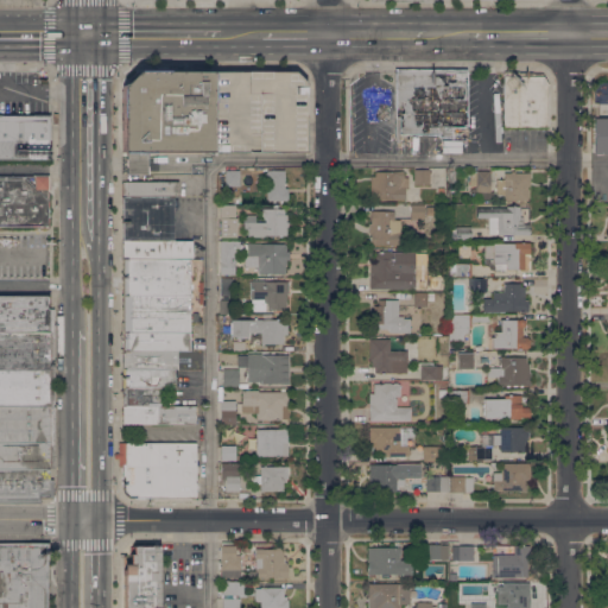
[(466,127),(451,127),(451,137),(438,137),(438,134),(398,133),(398,138),(394,138),(394,69),(467,69),(467,73),(466,127)]
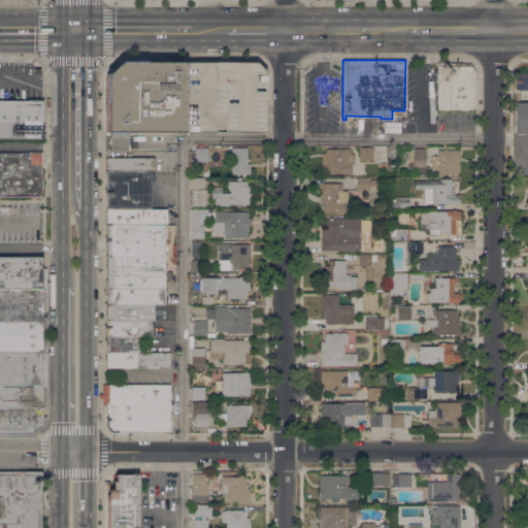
[(255,64),(264,72),(265,132),(128,132),(128,142),(128,151),(109,151),(109,142),(109,132),(106,132),(106,74),(118,63),(255,64)]
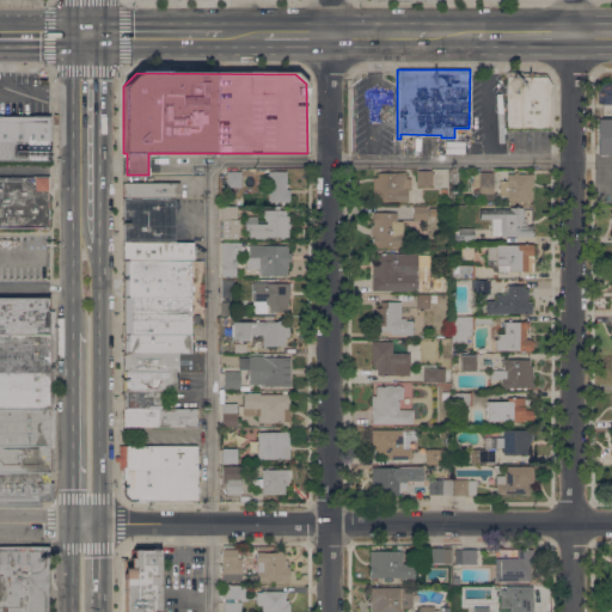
[(550,96),(550,128),(507,128),(507,75),(507,73),(546,73),(552,85),(552,96),(551,96),(550,96)]
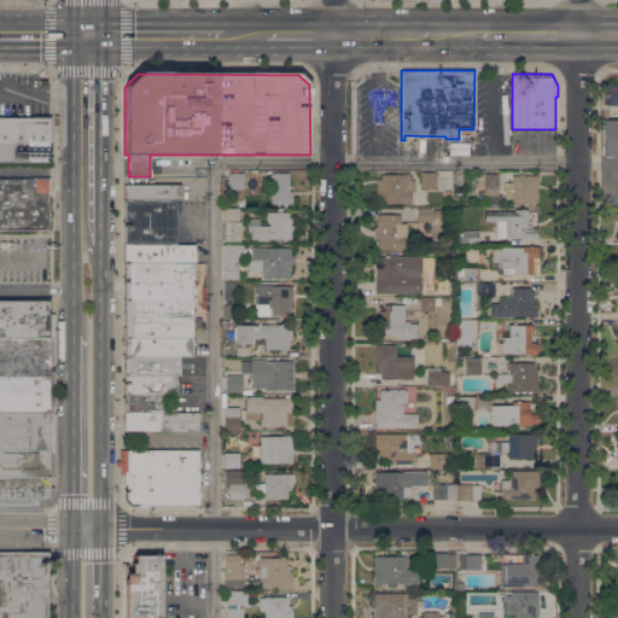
[(0,162),(0,117),(50,117),(50,162),(0,162)]
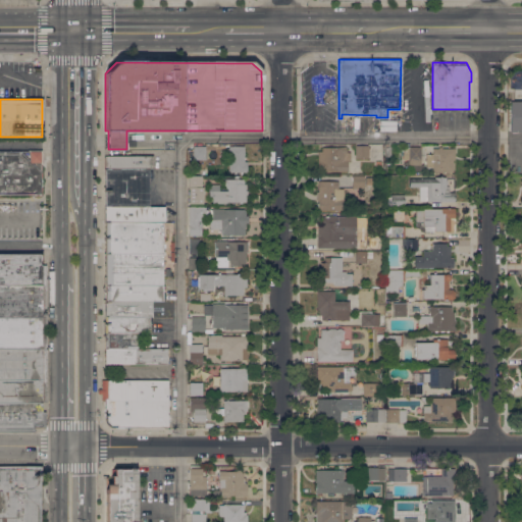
[(509,101),(521,101),(521,133),(510,133),(509,101)]
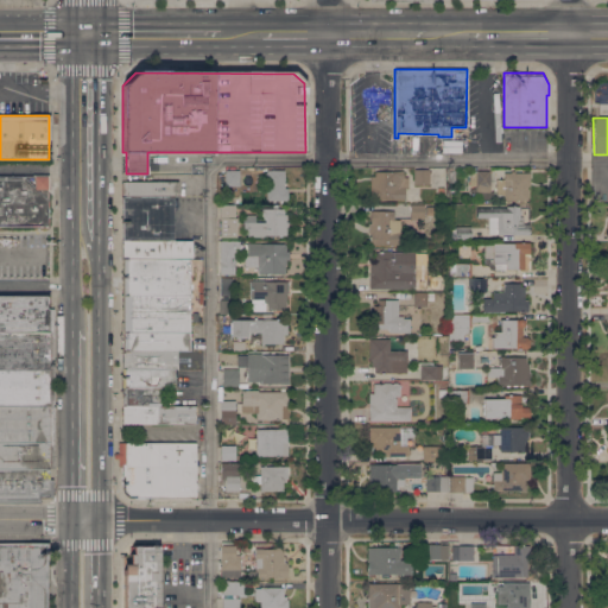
[(429,169),(429,184),(413,184),(413,169),(429,169)]
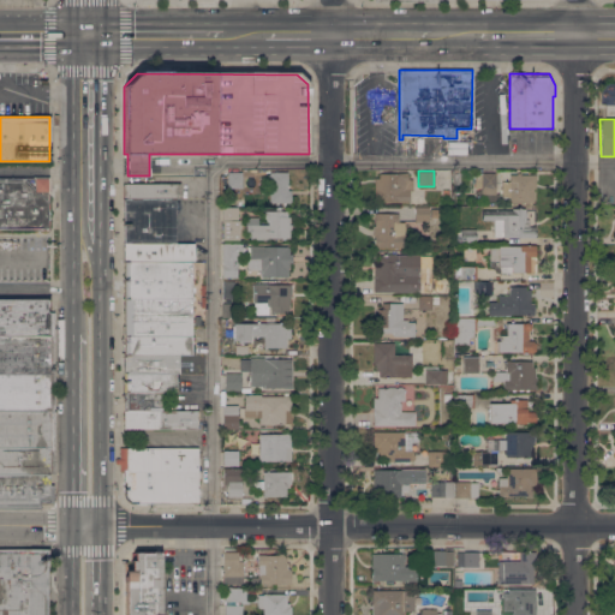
[(242,172),(242,187),(227,187),(227,172),(242,172)]
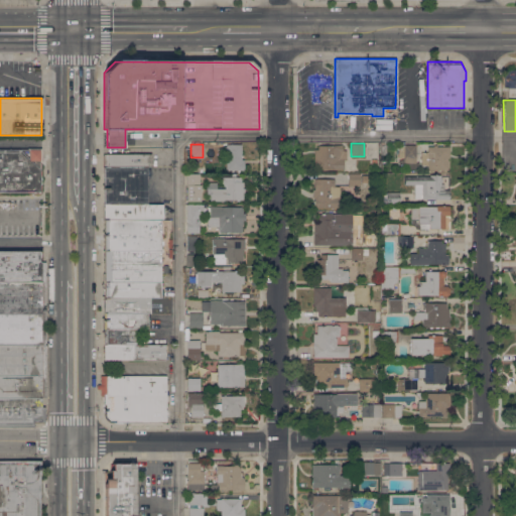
[(241,144),(241,159),(244,159),(244,170),(226,170),(226,154),(225,154),(225,151),(226,151),(226,149),(225,149),(225,146),(226,146),(226,144),(241,144)]
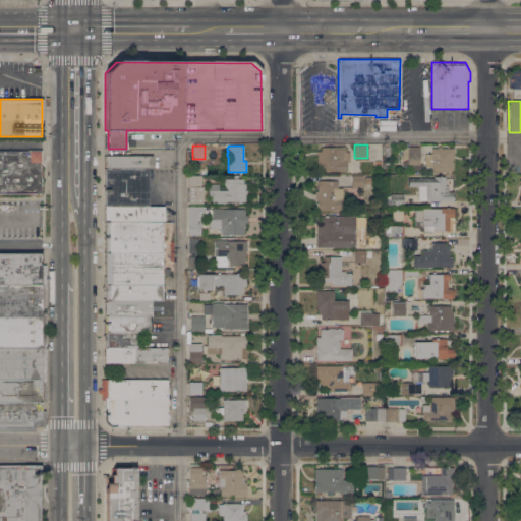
[(407,147),(407,146),(420,147),(420,164),(407,164),(407,160),(402,159),(402,147),(407,147)]
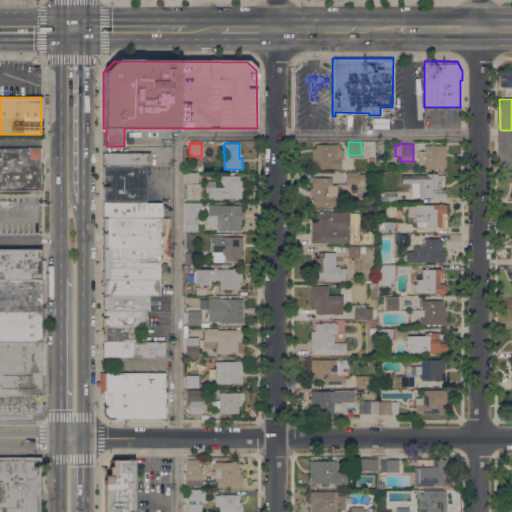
[(311,167),(311,144),(339,144),(339,149),(343,149),(343,159),(340,159),(341,167),(311,167)]
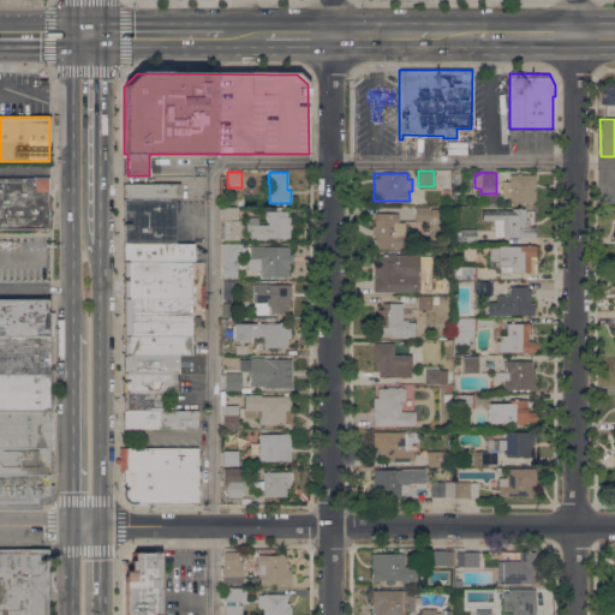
[(509,181),(509,174),(517,174),(517,173),(520,173),(520,174),(536,174),(536,186),(533,187),(533,203),(509,203),(509,197),(502,197),(501,181),(509,181)]
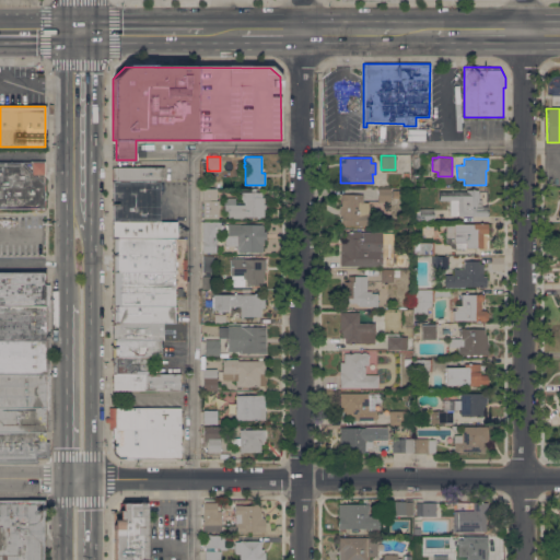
[(0,162),(31,162),(31,161),(44,161),(44,176),(43,176),(43,208),(0,208),(0,162)]
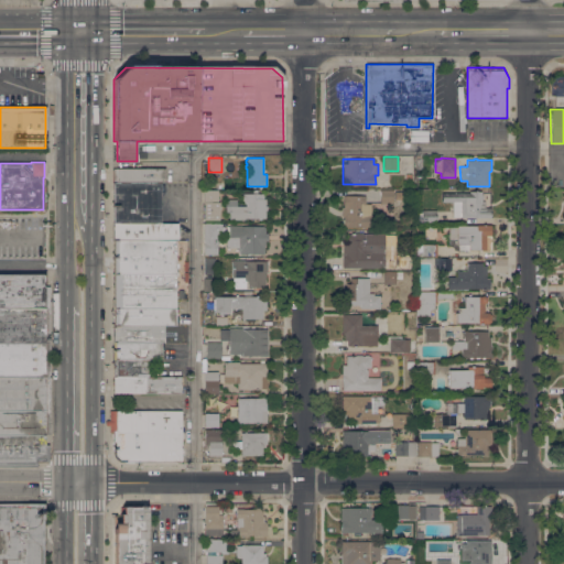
[(112,183),(112,182),(112,169),(117,169),(117,167),(164,167),(164,182),(161,183),(112,183)]
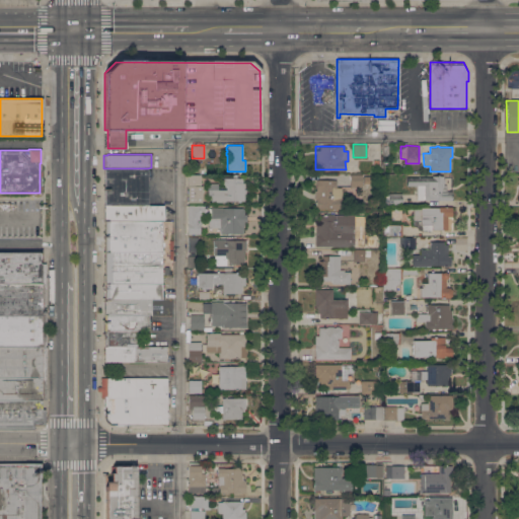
[(148,205),(103,206),(103,168),(148,168),(148,205)]
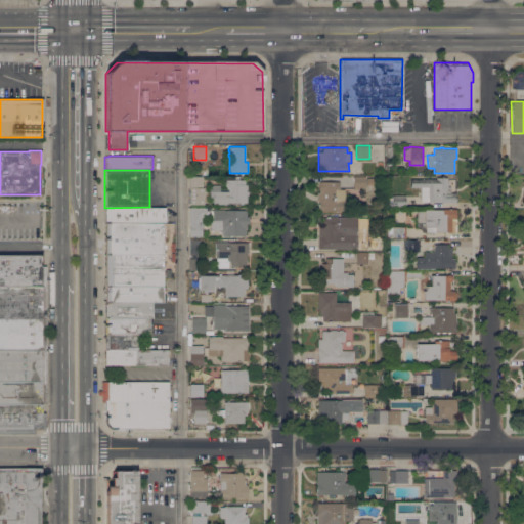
[(204,205),(189,204),(189,188),(189,176),(202,176),(202,187),(204,187),(204,205)]
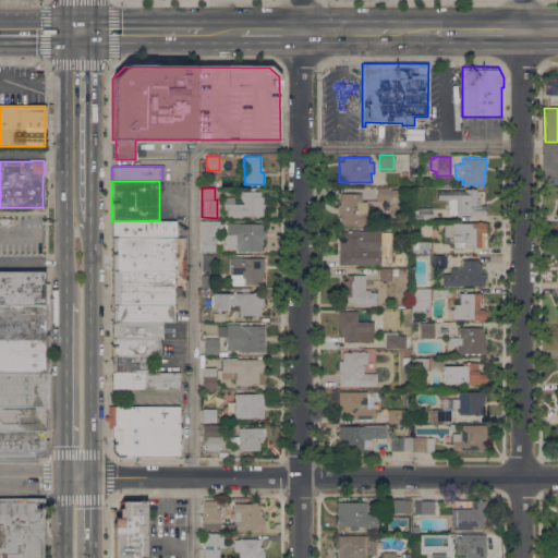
[(227,210),(222,210),(222,197),(234,197),(234,204),(243,204),(243,202),(241,202),(241,198),(240,198),(240,191),(250,191),(250,187),(254,187),(254,191),(261,191),(261,196),(263,196),(263,204),(264,204),(264,208),(262,208),(262,216),(258,216),(258,217),(255,217),(255,216),(244,216),(244,217),(227,217),(227,210)]
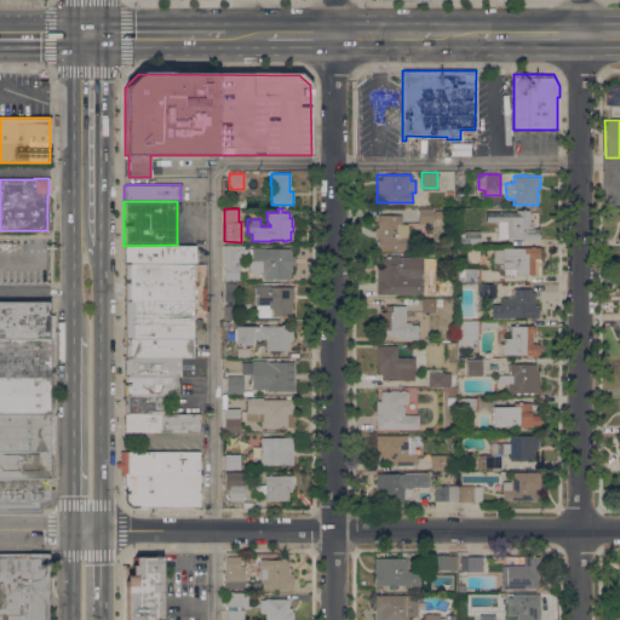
[(432,208),(432,223),(418,223),(418,208),(432,208)]
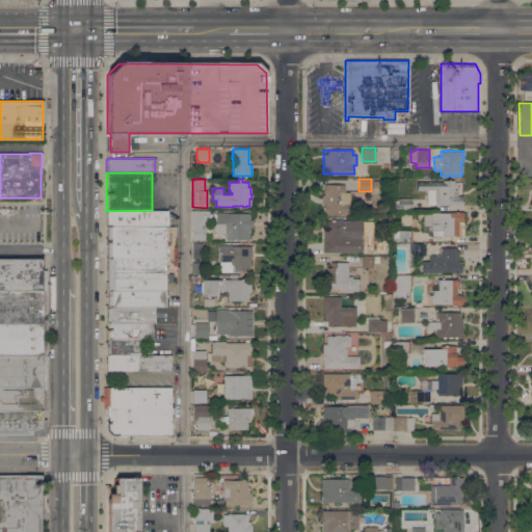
[(457,192),(459,192),(459,195),(463,195),(463,206),(434,206),(434,205),(427,205),(427,190),(417,190),(417,182),(443,182),(443,180),(454,180),(454,182),(455,184),(455,188),(454,189),(456,189),(457,190),(457,192)]
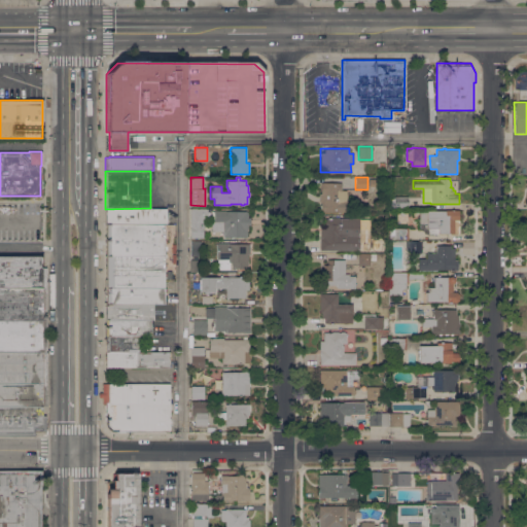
[(320,202),(319,203),(319,194),(321,194),(320,183),(341,182),(341,190),(347,190),(347,212),(320,212),(320,202)]
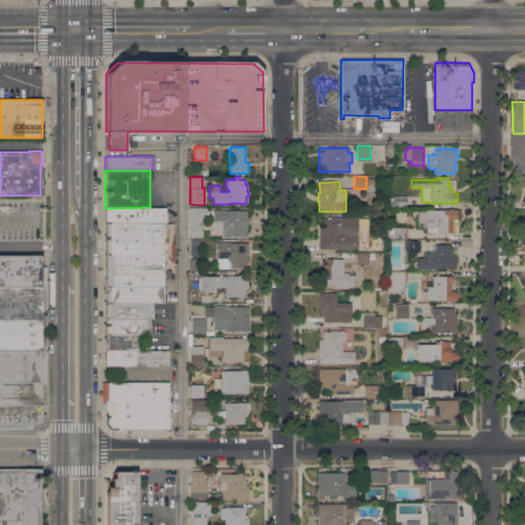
[(406,195),(406,207),(390,207),(390,196),(393,196),(393,195),(406,195)]
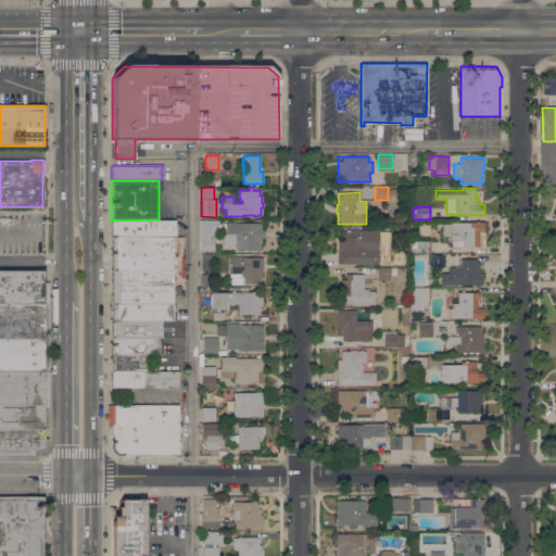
[(111,237),(111,220),(159,219),(175,220),(175,236),(173,236),(111,237)]
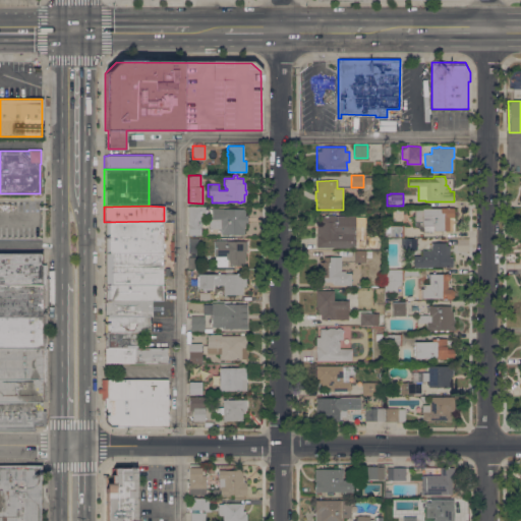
[(205,207),(205,224),(200,224),(200,234),(188,234),(188,207),(205,207)]
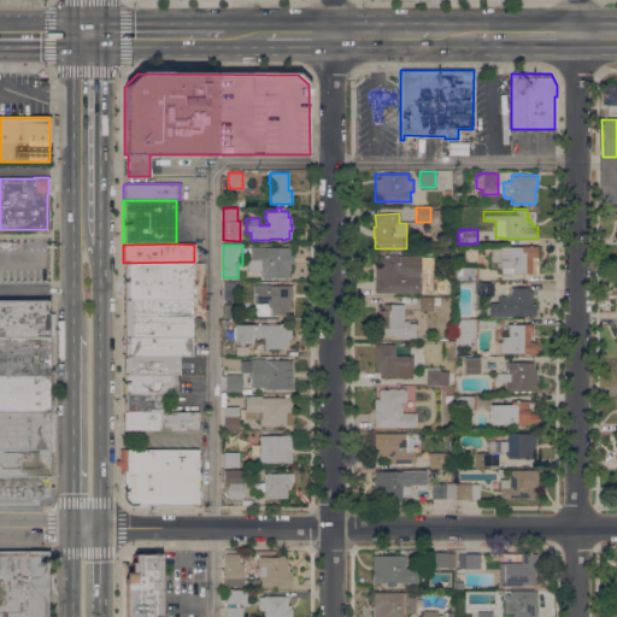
[(521,247),(521,246),(538,246),(538,258),(532,258),(532,274),(501,274),(501,266),(499,266),(500,262),(491,262),(491,253),(485,253),(485,247),(499,247),(499,246),(521,247)]
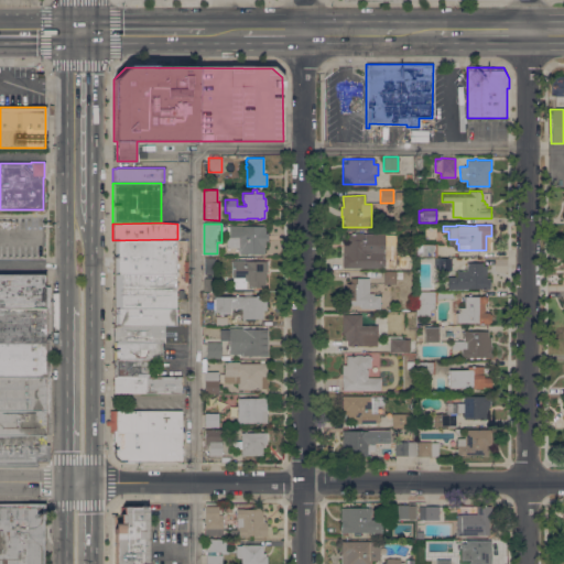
[(263,226),(263,227),(264,227),(264,232),(268,232),(268,240),(264,240),(264,247),(263,246),(263,255),(238,253),(238,248),(226,247),(226,237),(229,237),(229,226),(263,226)]
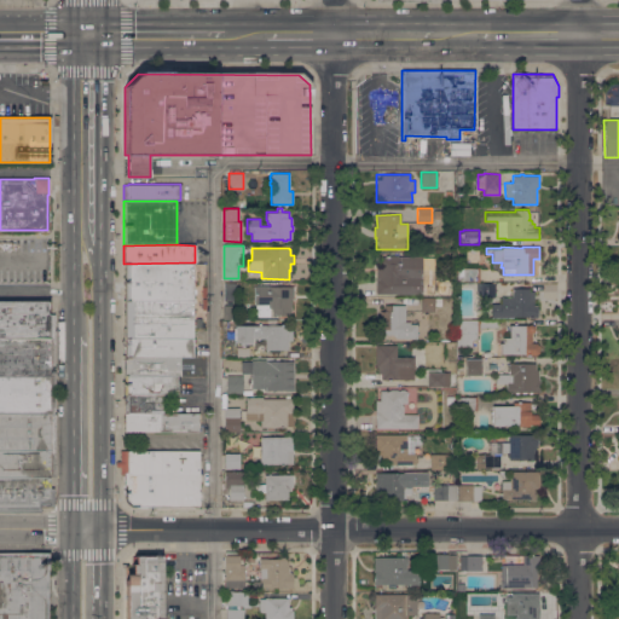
[(389,256),(389,255),(398,255),(398,256),(434,256),(434,293),(422,293),(422,294),(375,294),(375,279),(376,279),(376,267),(380,267),(380,256),(389,256)]
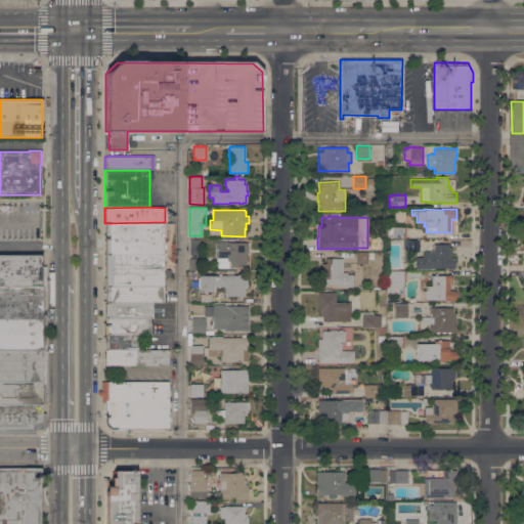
[(104,256),(104,223),(163,222),(163,256),(104,256)]
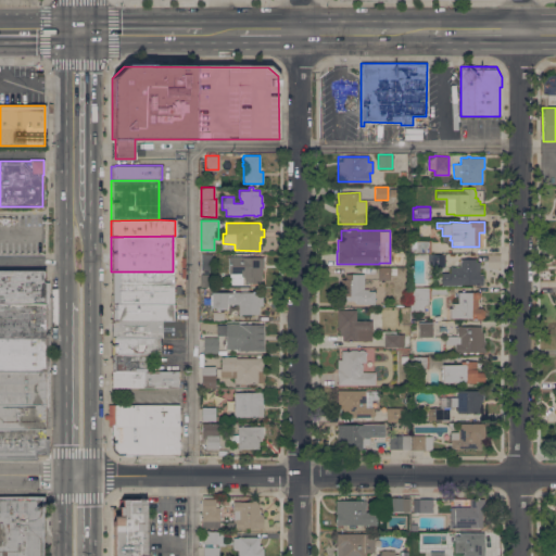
[(416,239),(416,240),(430,240),(430,253),(416,253),(416,252),(411,252),(411,239),(416,239)]
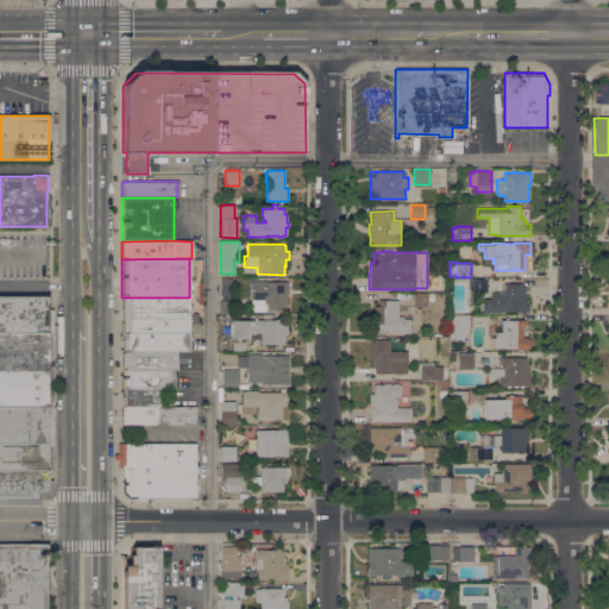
[(220,278),(232,278),(232,296),(221,296),(220,278)]
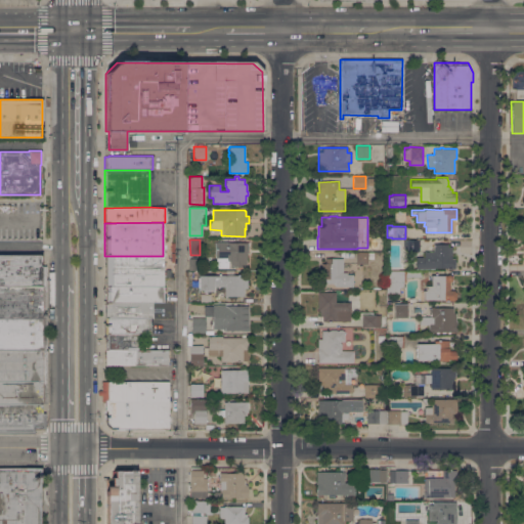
[(405,247),(403,247),(403,239),(419,239),(419,252),(405,251),(405,247)]
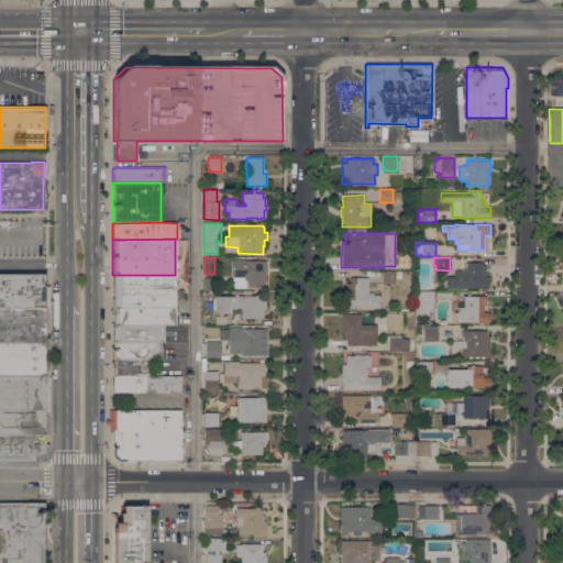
[(244,260),(244,261),(266,261),(266,272),(264,272),(265,287),(247,287),(247,280),(243,280),(243,277),(231,277),(231,260),(244,260)]
